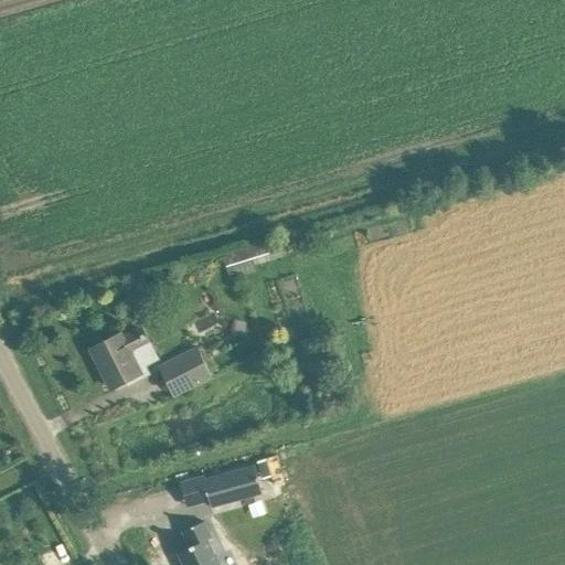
[(231,277),(257,269),(256,264),(270,259),(266,242),(224,254),(231,277)]
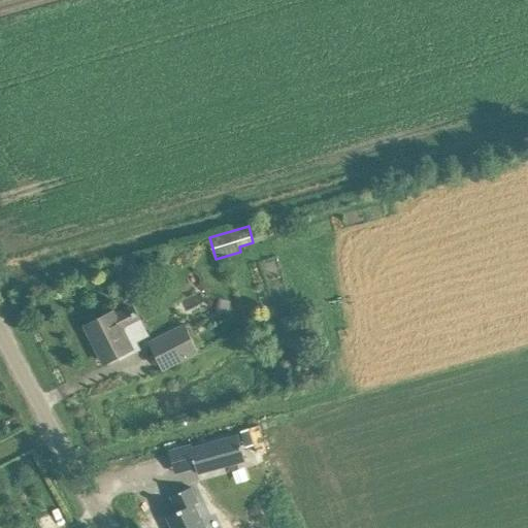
[(105,317),(87,326),(105,362),(119,356),(121,360),(134,353),(141,349),(137,340),(130,326),(139,321),(132,307),(114,316),(113,312),(105,317)]
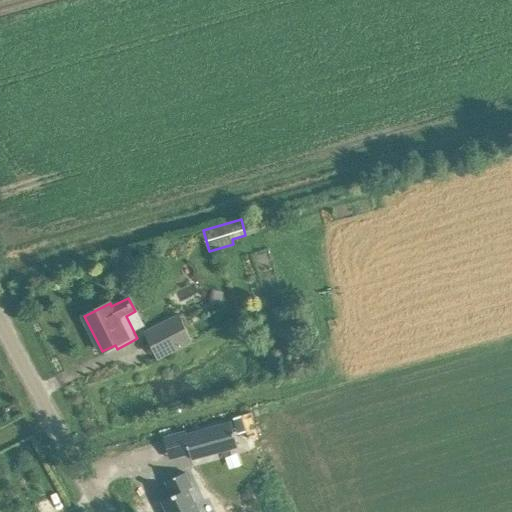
[(158,358),(192,341),(180,315),(145,332),(158,358)]
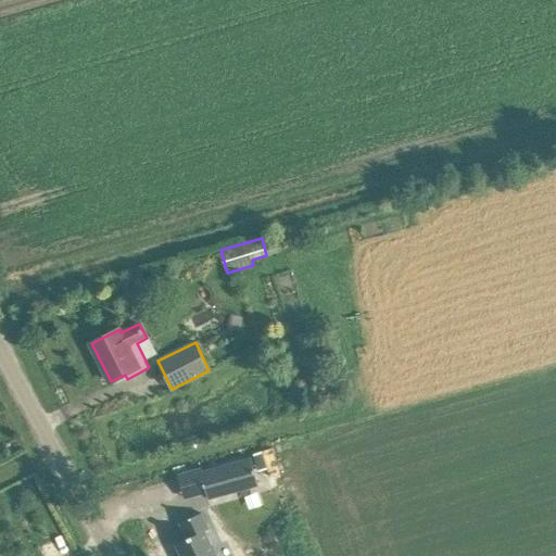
[(202,471),(201,471),(206,492),(209,498),(220,495),(258,484),(257,482),(251,457),(211,469),(202,471)]
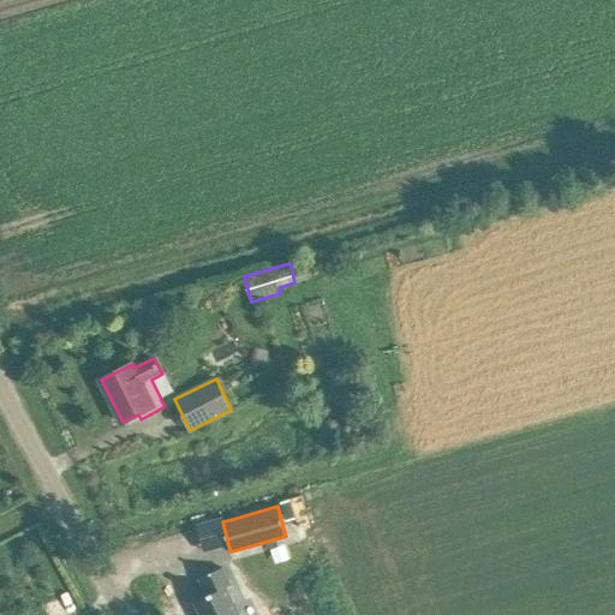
[(207,596),(195,602),(201,614),(240,614),(222,578),(227,575),(222,567),(199,578),(207,596)]
